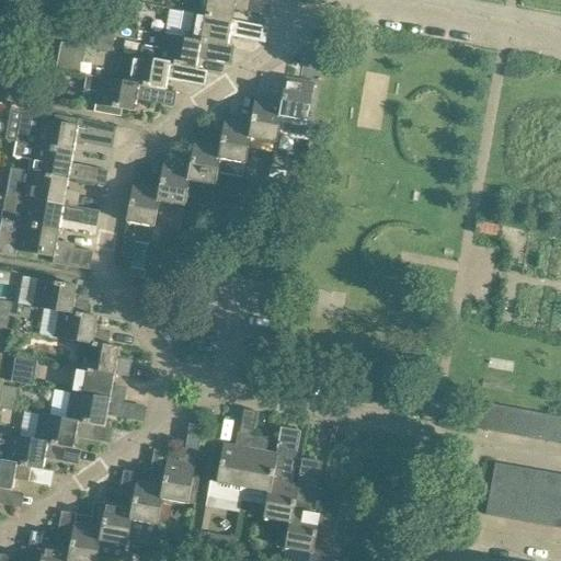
[(259,0),(194,0),(192,13),(232,21),(235,11),(240,11),(244,15),(248,13),(253,13),(259,13),(261,18),(271,12),(273,2),(259,0)]
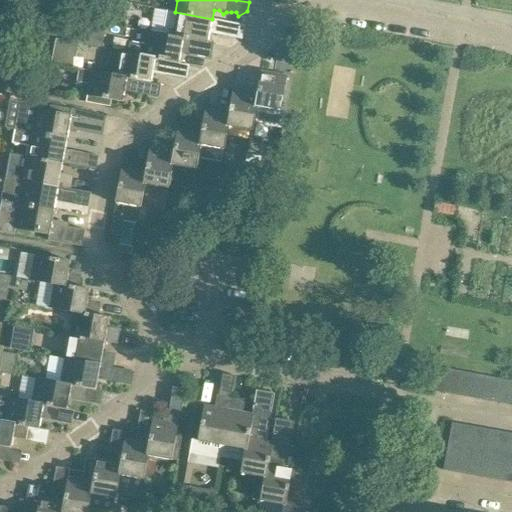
[(102,1),(98,21),(113,24),(117,4),(102,1)]
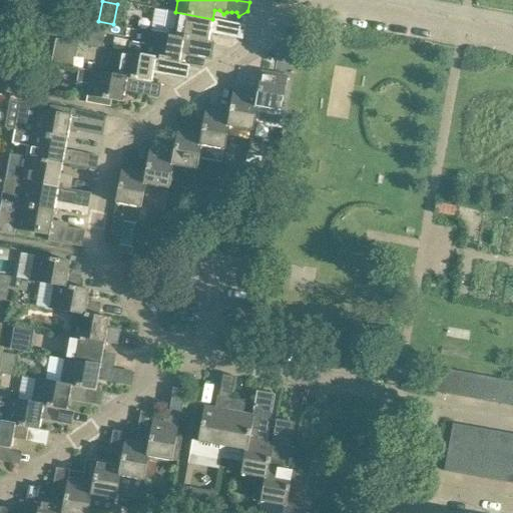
[(166,11),(162,34),(171,36),(208,43),(209,33),(242,39),(244,26),(212,19),(175,12),(166,11)]
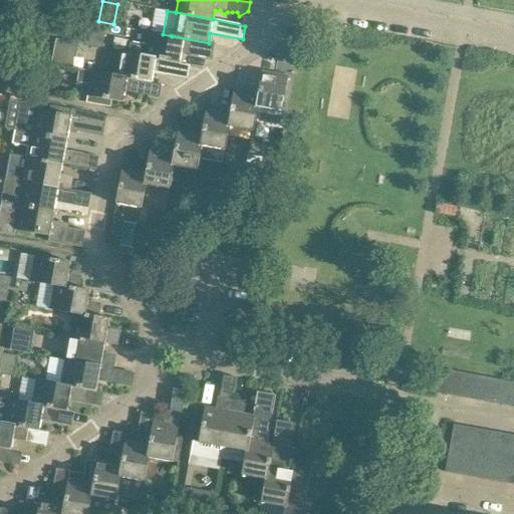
[(127,53),(169,61),(169,62),(180,64),(181,53),(212,58),(215,44),(209,43),(172,36),(163,34),(148,31),(146,44),(130,41),(127,53)]
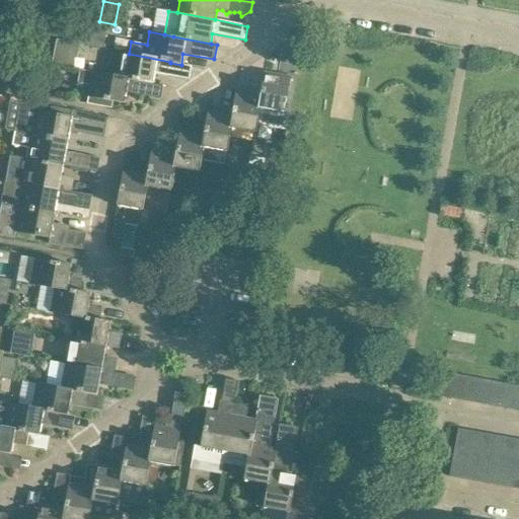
[(57,41),(52,65),(63,67),(68,44),(57,41)]
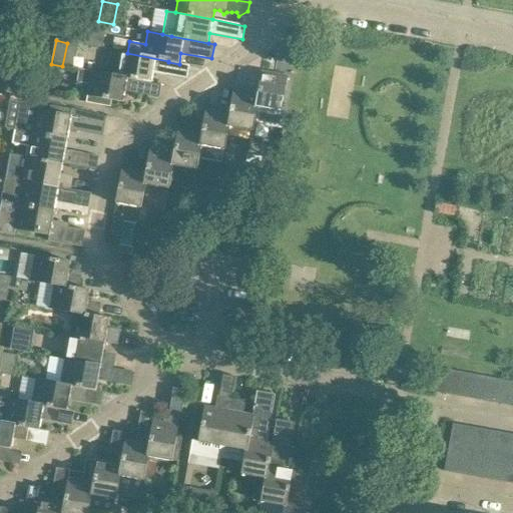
[(115,75),(115,76),(140,80),(140,81),(151,83),(153,73),(154,64),(158,65),(160,70),(166,71),(168,62),(168,61),(127,53),(119,51),(115,75)]
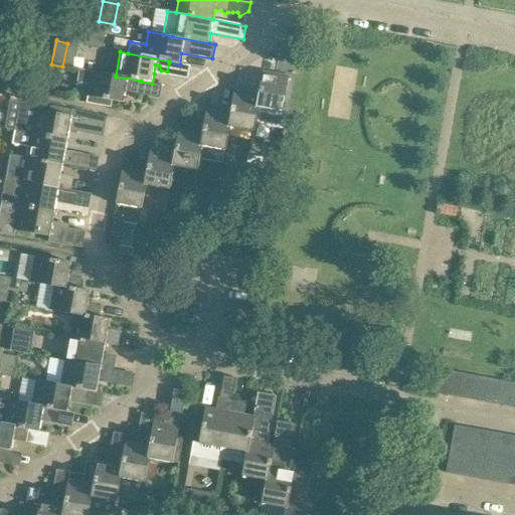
[(49,72),(50,63),(39,62),(38,71),(49,72)]
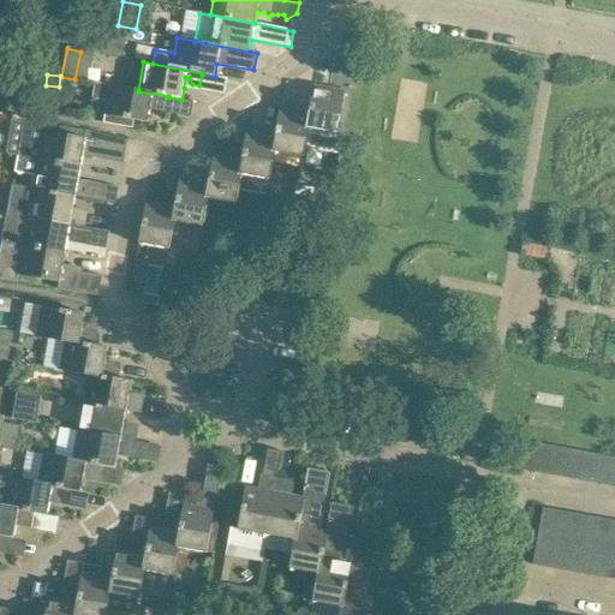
[(94,82),(91,99),(107,101),(103,123),(132,129),(133,120),(148,123),(150,109),(166,113),(168,97),(168,96),(138,91),(138,90),(94,82)]
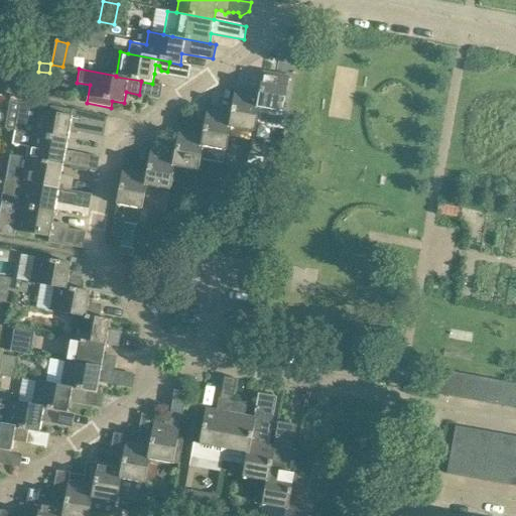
[(259,96),(257,108),(258,109),(282,113),(288,77),(263,73),(258,96),(259,96)]
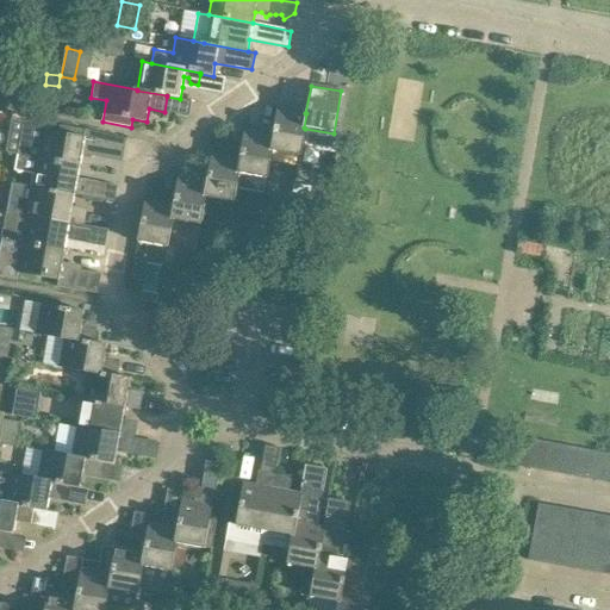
[(303,129),(305,113),(278,109),(272,136),(274,136),(271,151),(272,151),(300,156),(305,129),(303,129)]
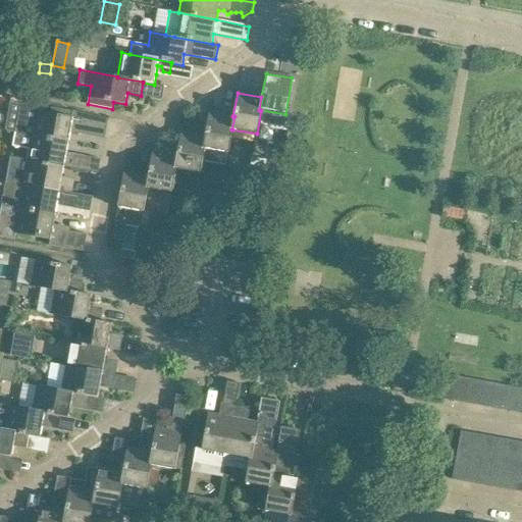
[(72,111),(71,117),(40,111),(40,107),(20,103),(9,101),(2,131),(14,133),(68,143),(70,133),(104,139),(108,119),(72,111)]
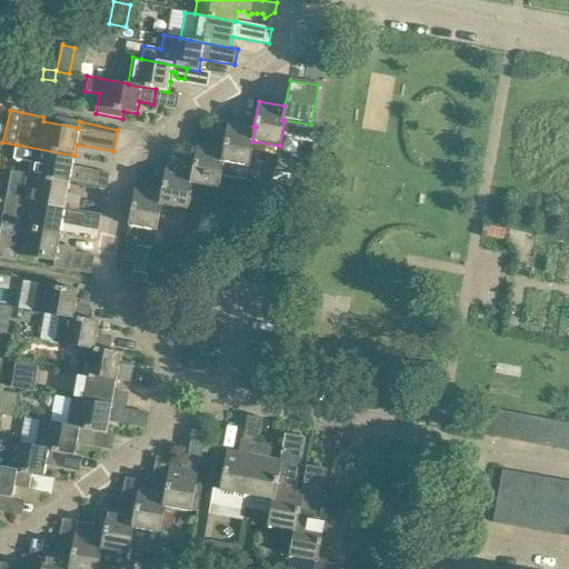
[(225,149),(219,177),(220,177),(247,181),(253,141),(252,141),(256,127),(253,127),(228,122),(223,148),(225,149)]
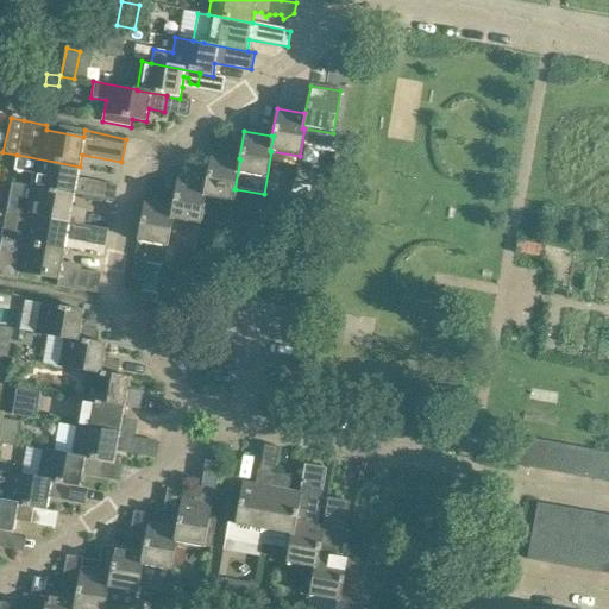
[(206,182),(203,195),(205,196),(233,201),(236,189),(234,189),(240,159),(239,158),(211,154),(206,182)]
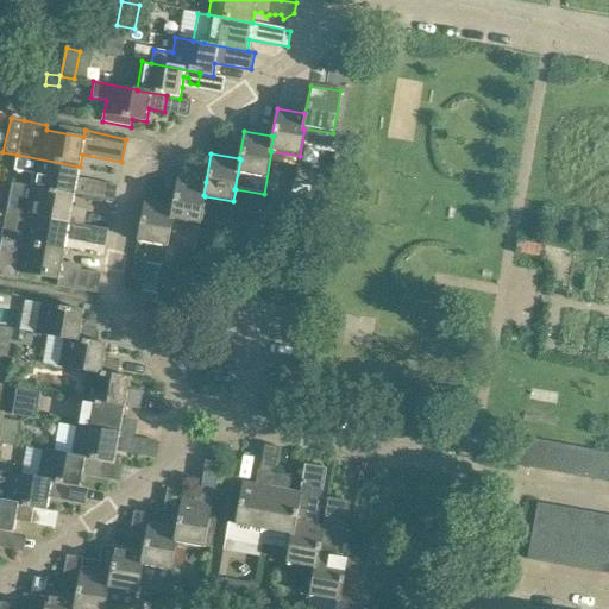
[(17,155),(12,183),(75,195),(114,202),(118,186),(77,179),(80,167),(17,155)]
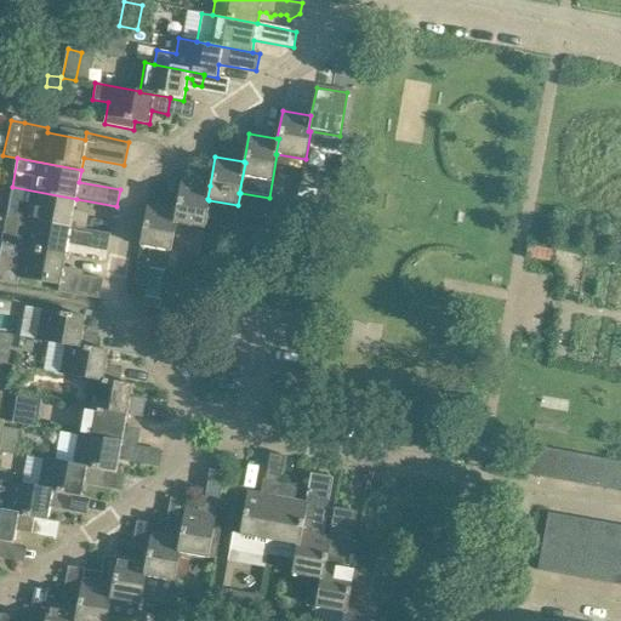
[(177,209),(175,224),(176,226),(203,231),(209,200),(208,199),(210,186),(181,180),(176,209),(177,209)]
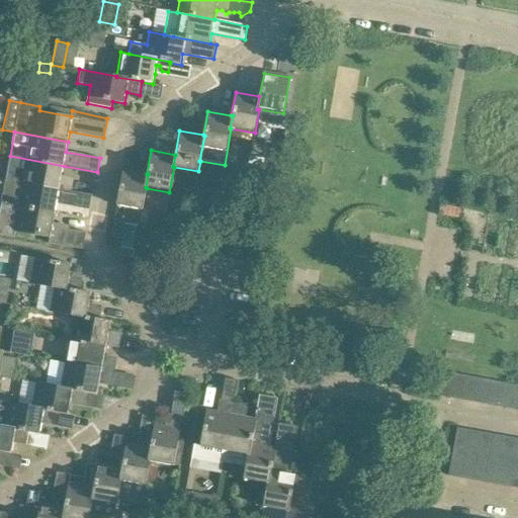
[(10,156),(6,179),(72,192),(74,182),(67,180),(64,184),(60,183),(62,175),(64,166),(10,156)]
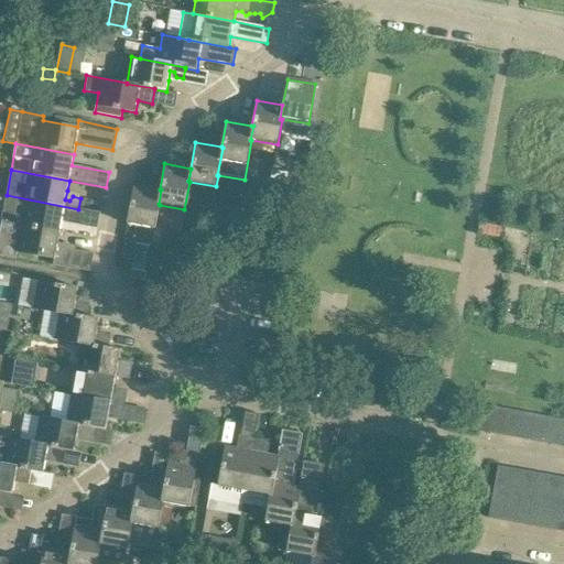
[(270,188),(268,195),(299,175),(273,171),(270,188)]
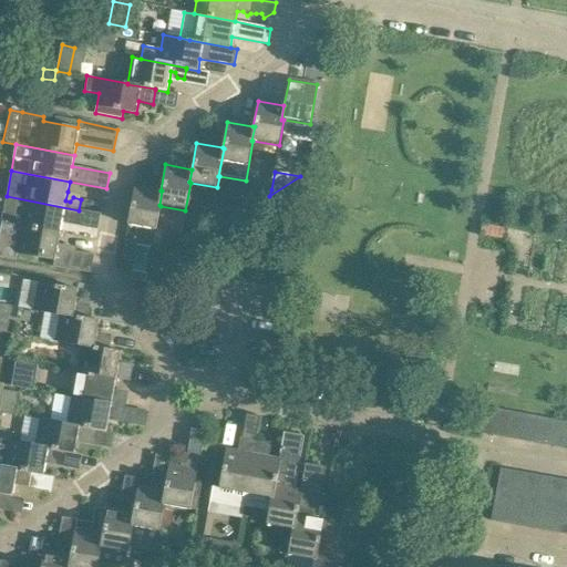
[(134,185),(127,225),(156,230),(161,206),(160,205),(162,191),(161,191),(134,185)]
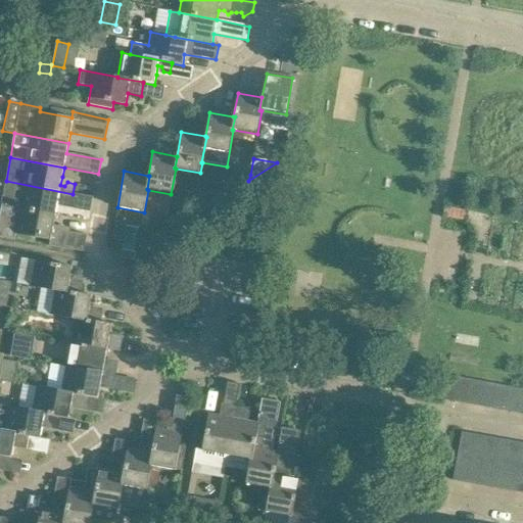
[(236,173),(235,180),(248,182),(248,181),(250,175),(236,173)]
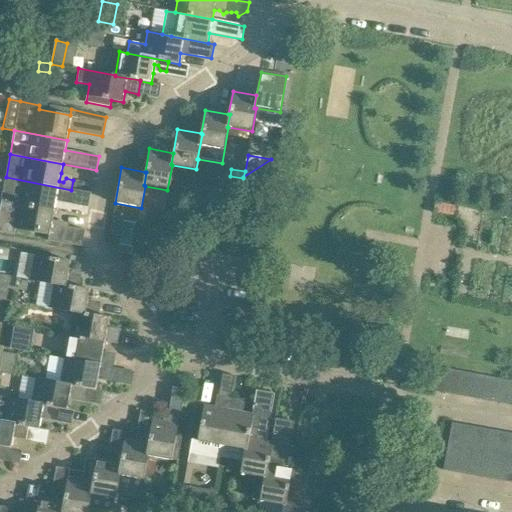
[(71,190),(6,177),(1,200),(54,210),(56,201),(62,202),(62,203),(88,208),(91,193),(71,190)]
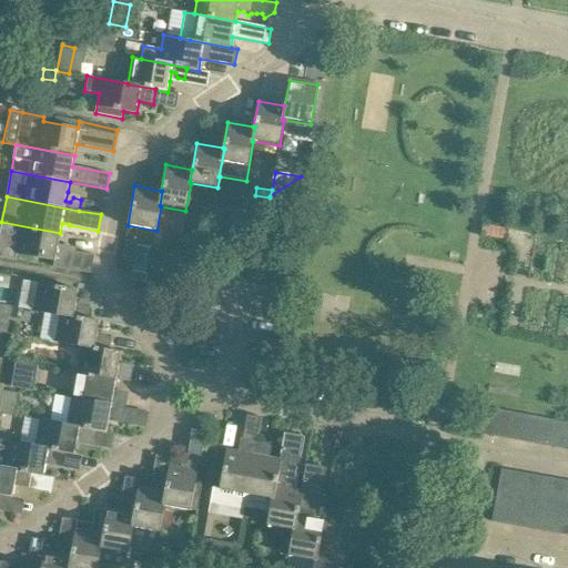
[(225,208),(224,216),(239,219),(240,210),(225,208)]
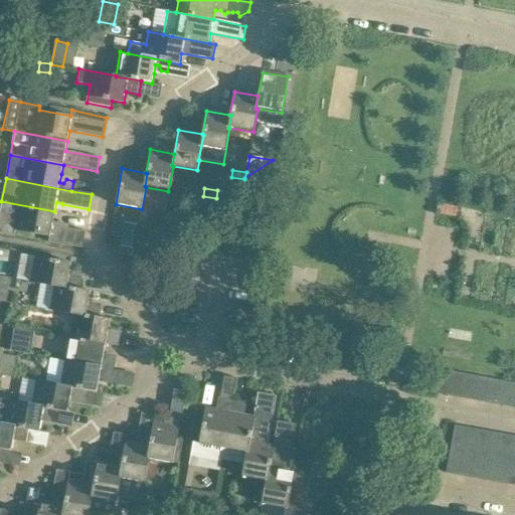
[(15,230),(31,233),(49,236),(48,242),(82,248),(86,231),(60,226),(55,230),(51,230),(54,211),(1,201),(0,209),(0,233),(14,236),(15,230)]
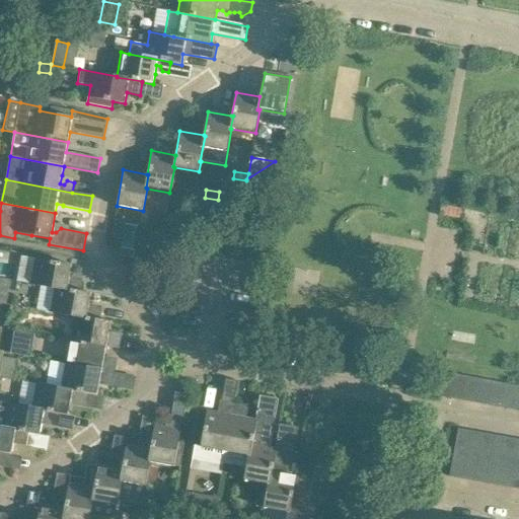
[(175,218),(189,220),(191,212),(177,210),(175,218)]
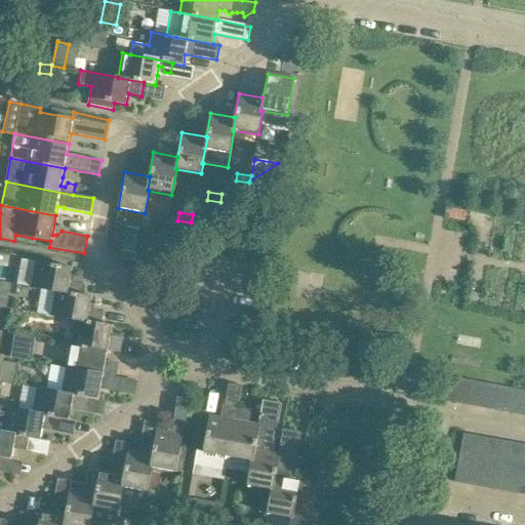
[(149,240),(162,242),(164,234),(151,232),(149,240)]
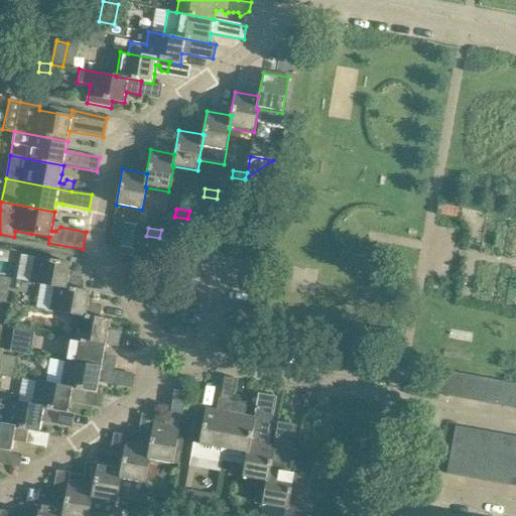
[(119,254),(132,257),(134,249),(132,249),(135,234),(123,232),(119,254)]
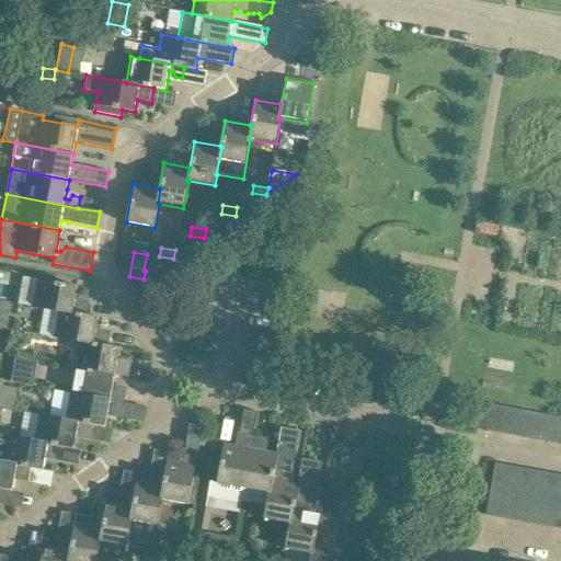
[(73,307),(77,286),(55,283),(38,279),(34,301),(33,306),(59,311),(59,310),(87,316),(87,315),(89,305),(81,304),(78,308),(73,307)]
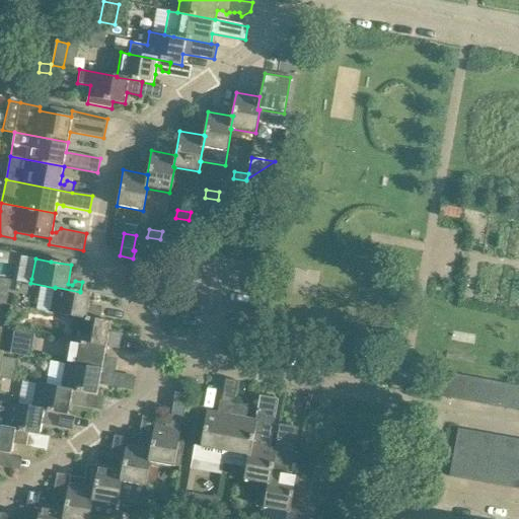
[(10,281),(0,278),(0,303),(6,304),(10,281)]
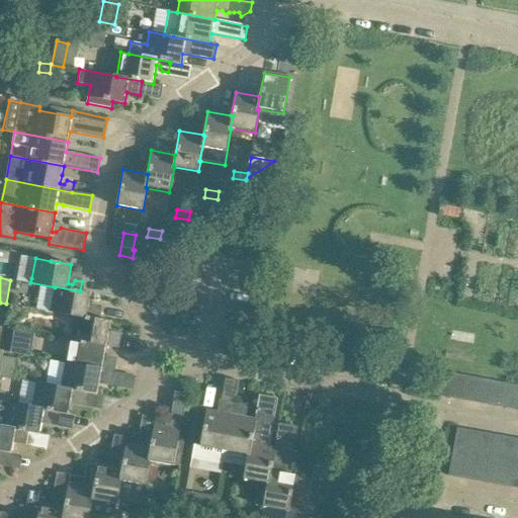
[(55,287),(51,312),(73,316),(74,315),(99,320),(99,319),(101,310),(94,309),(91,313),(87,312),(89,304),(91,292),(80,290),(80,291),(55,286),(55,287)]
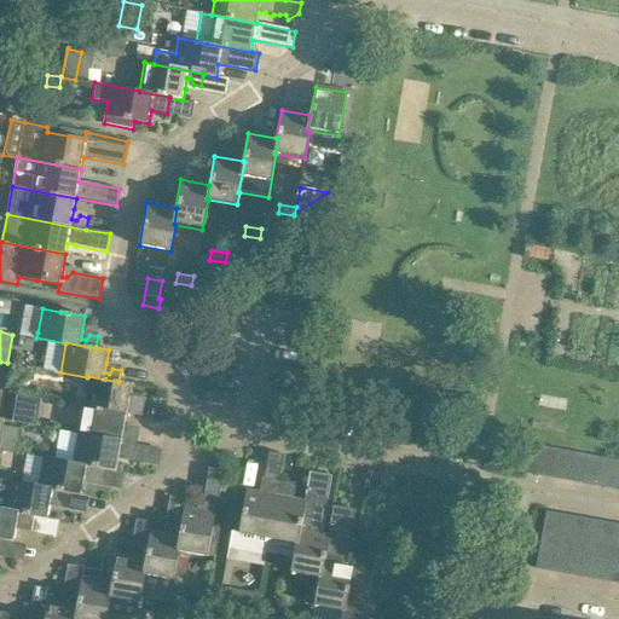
[(87,377),(82,405),(127,414),(142,416),(144,404),(137,403),(132,408),(128,406),(129,397),(132,385),(132,383),(119,381),(119,382),(88,376),(87,377)]
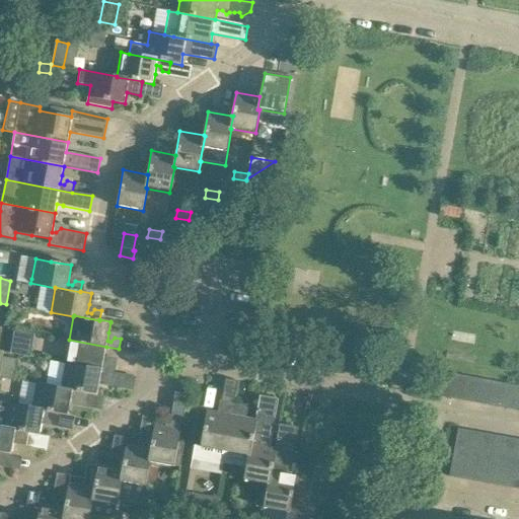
[(16,330),(12,353),(22,355),(26,332),(16,330)]
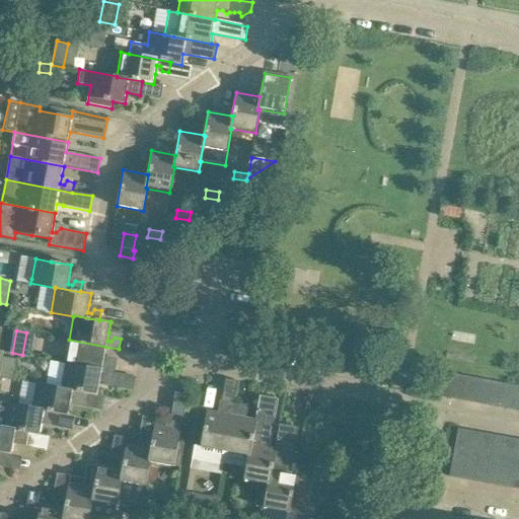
[(69,340),(65,363),(115,372),(117,363),(109,362),(106,365),(102,364),(106,347),(69,340)]
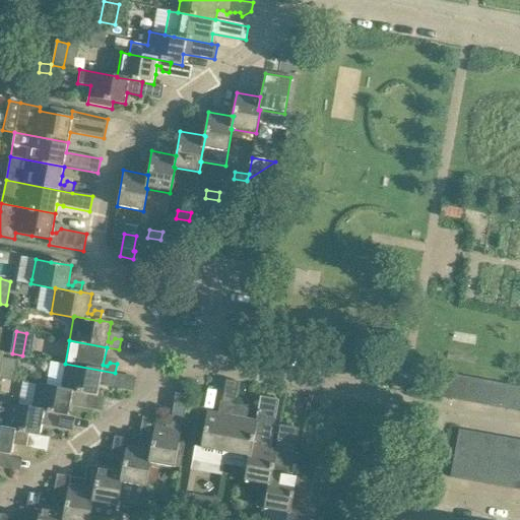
[(4,359),(0,377),(0,378),(15,381),(18,362),(4,359)]
